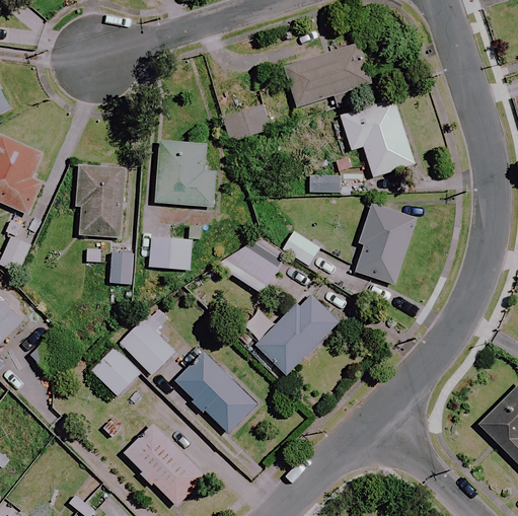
[(371,82),(357,42),(283,68),(296,106),(331,94),(337,106),(350,101),(346,90),(371,82)]
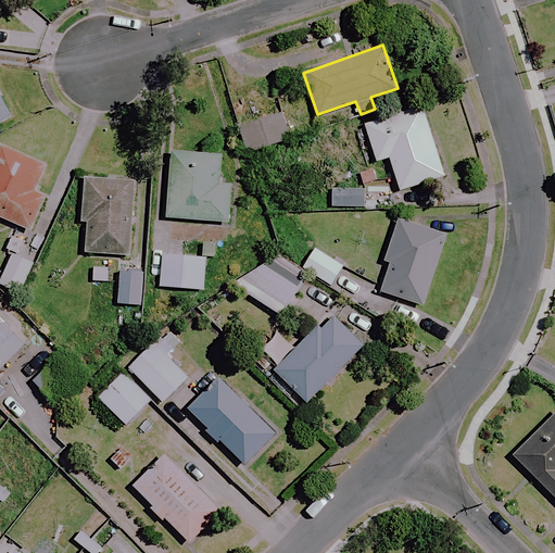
[(0,121),(11,115),(0,96),(0,121)]
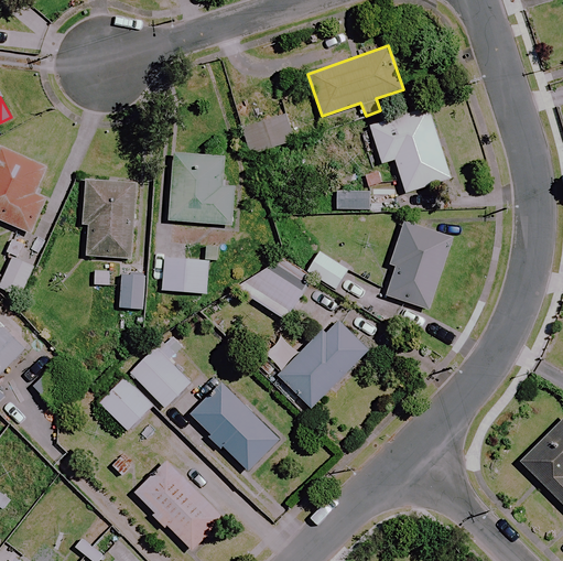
[(451,176),(429,106),(368,125),(380,162),(393,158),(404,192),(451,176)]
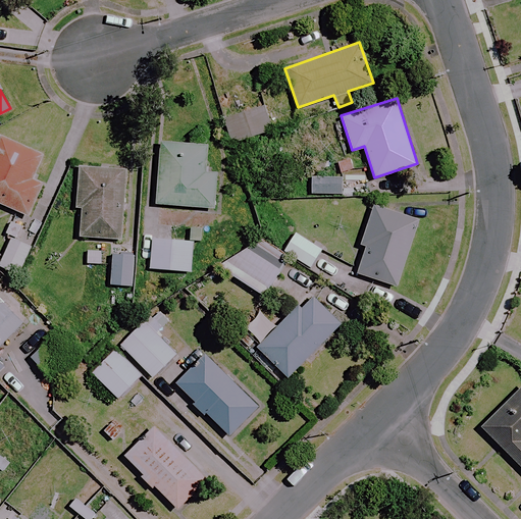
[(272,130),(265,103),(223,115),(231,142),(272,130)]
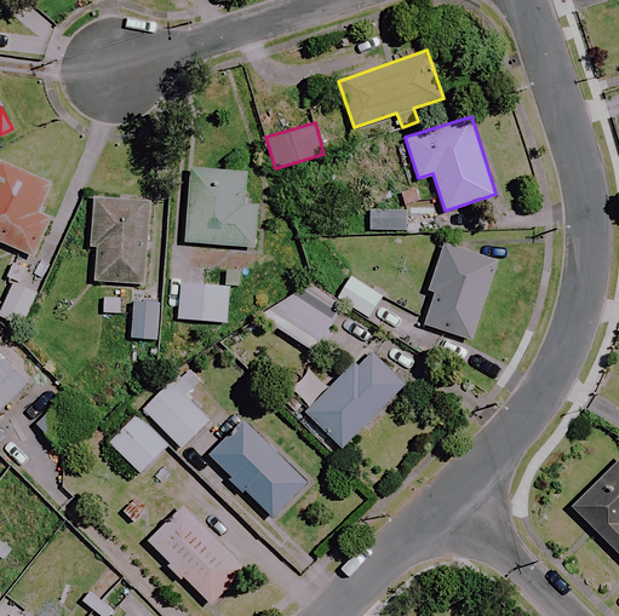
[(52,183),(0,160),(0,240),(34,255),(51,217),(40,212),(52,183)]
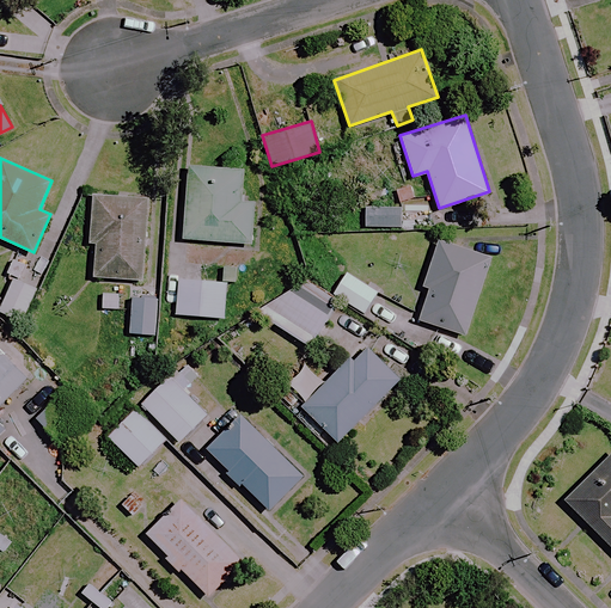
[(244,170),(189,165),(183,238),(252,244),(256,202),(240,201),(244,170)]
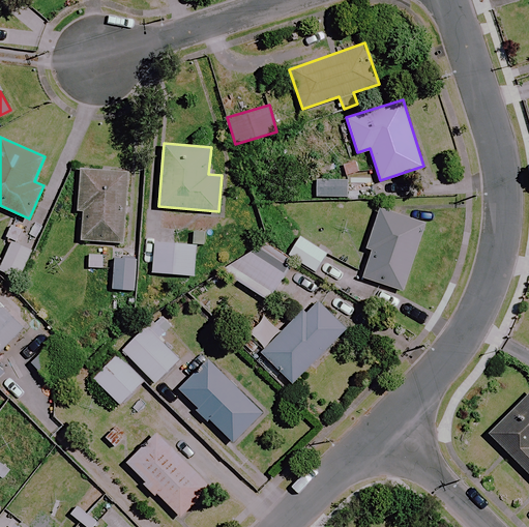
[(125,174),(82,169),(77,209),(83,210),(80,238),(117,243),(125,174)]
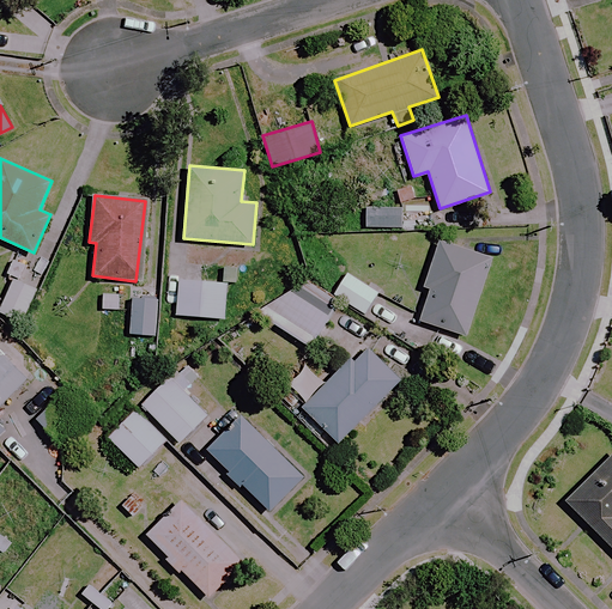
[(398,226),(400,207),(364,203),(362,223),(398,226)]
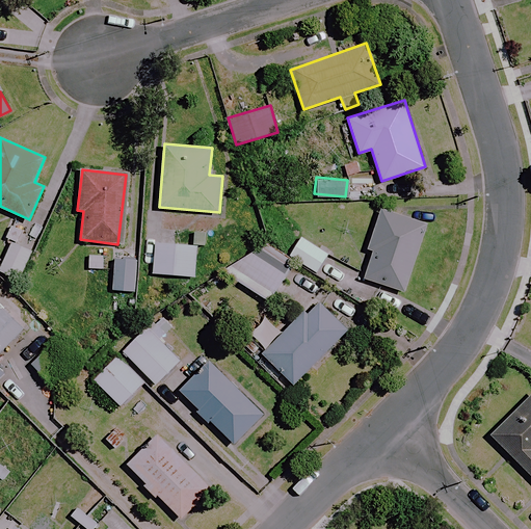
[(427,223),(381,208),(367,247),(373,249),(364,276),(403,291),(427,223)]
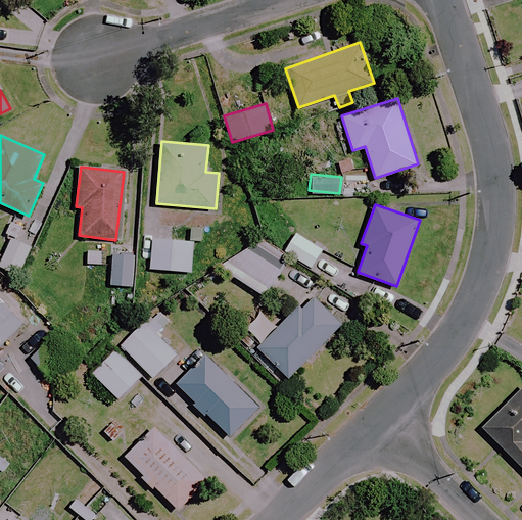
[(322,249),(295,231),(282,250),(310,268),(322,249)]
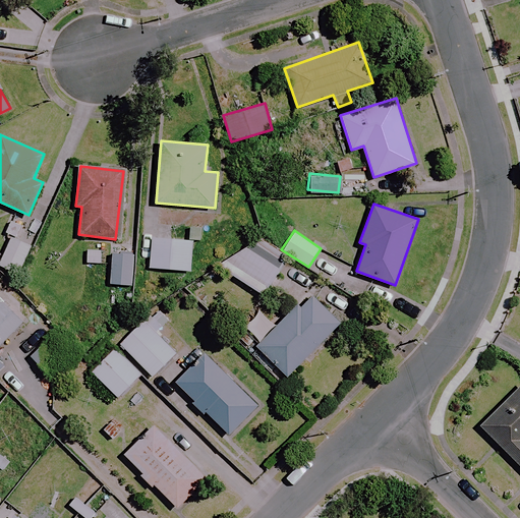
[(32,243),(13,233),(0,256),(0,265),(15,273),(32,243)]
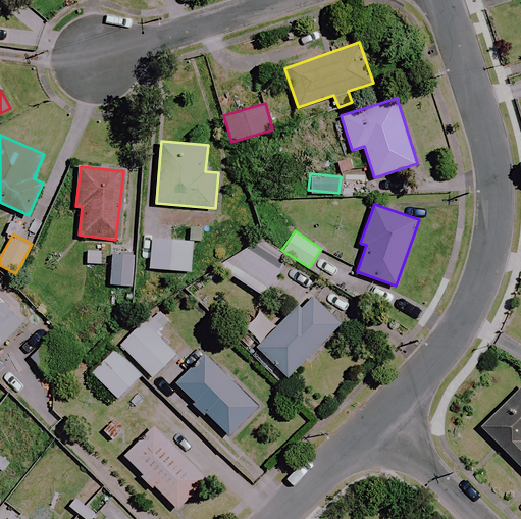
[(289,256),(260,238),(217,265),(263,296),(289,256)]
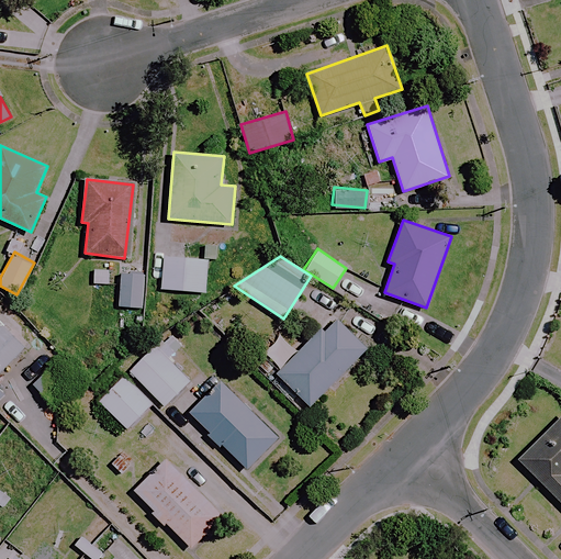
[(0,370),(31,339),(0,309),(0,370)]
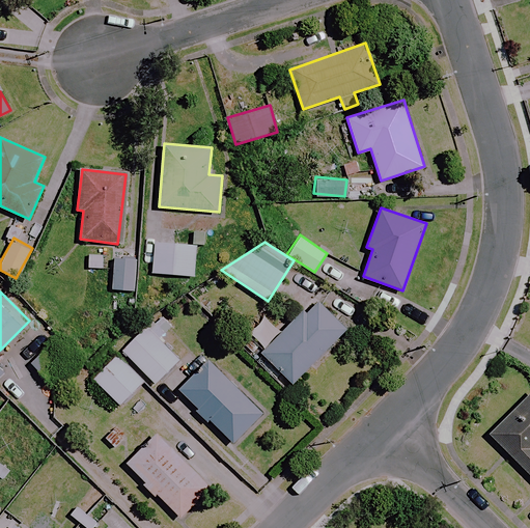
[(345,329),(316,300),(281,334),(263,315),(248,332),(263,349),(260,351),(291,382),(345,329)]
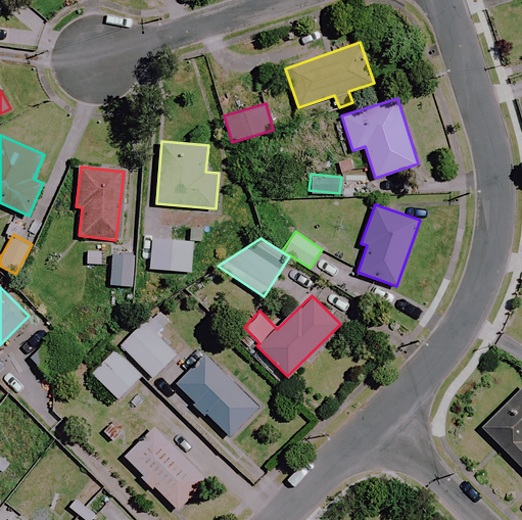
[(176,353),(141,322),(120,345),(153,377),(176,353)]
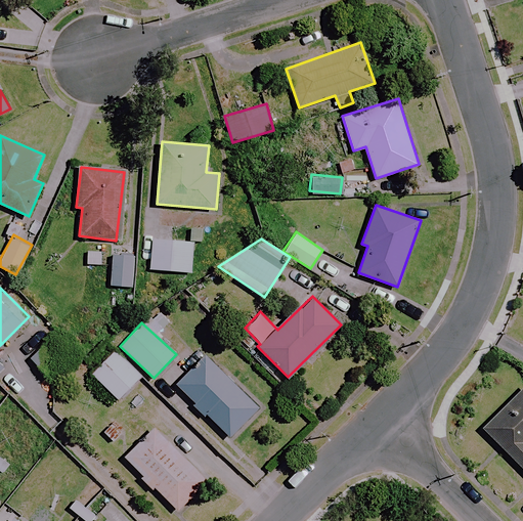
[(141,376),(115,349),(91,372),(118,399),(141,376)]
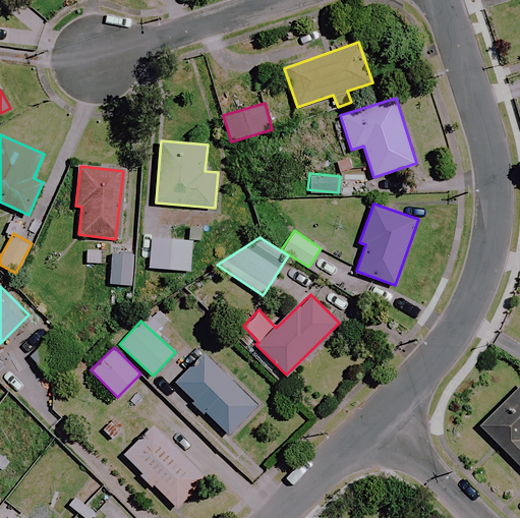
[(258,403),(209,355),(179,387),(229,434),(258,403)]
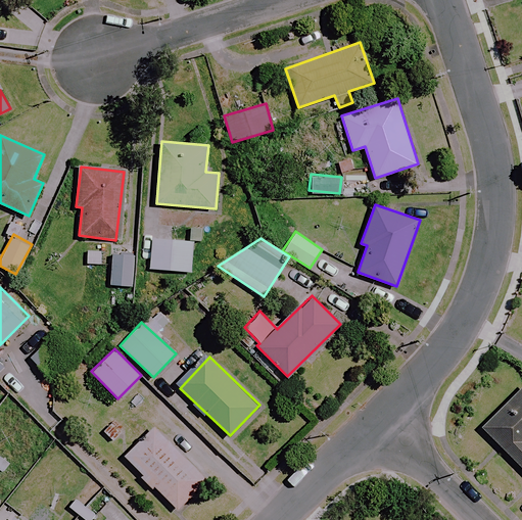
[(521,386),(481,426),(521,468),(521,386)]
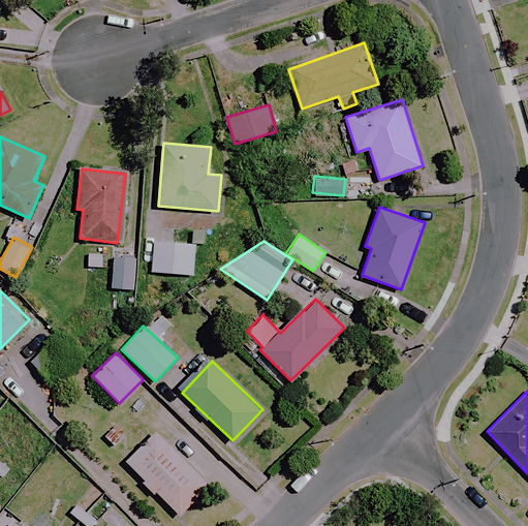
[(210,485),(155,432),(125,463),(180,516),(210,485)]
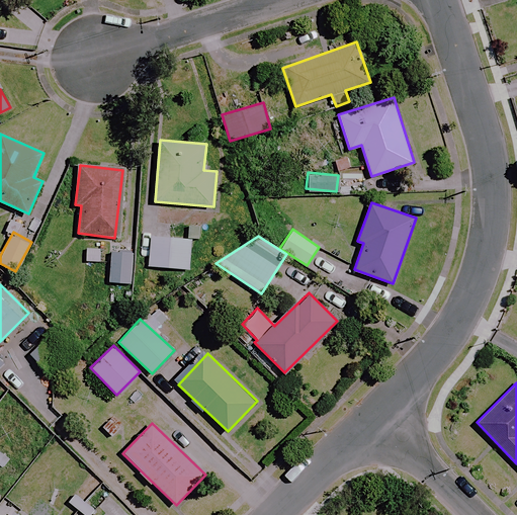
[(88,514),(95,508),(76,492),(68,500),(84,514),(88,514)]
